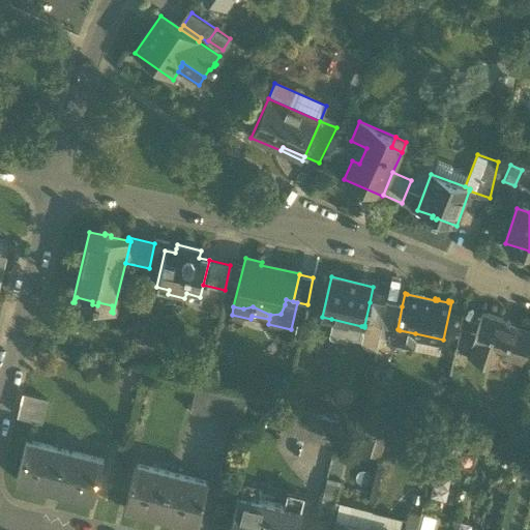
[(380,329),(381,326),(385,305),(370,302),(364,325),(380,329)]
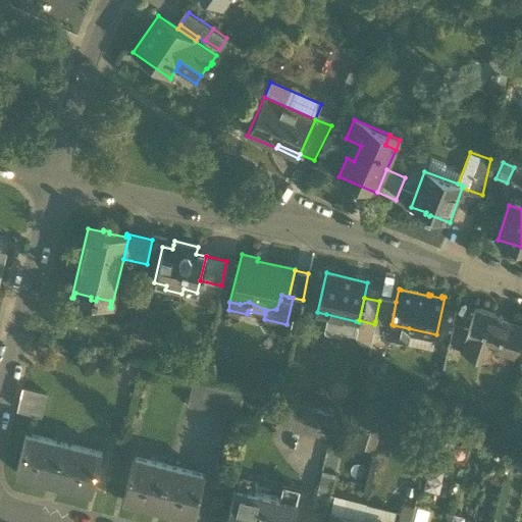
[(380,299),(379,301),(375,321),(392,324),(396,302),(380,299)]
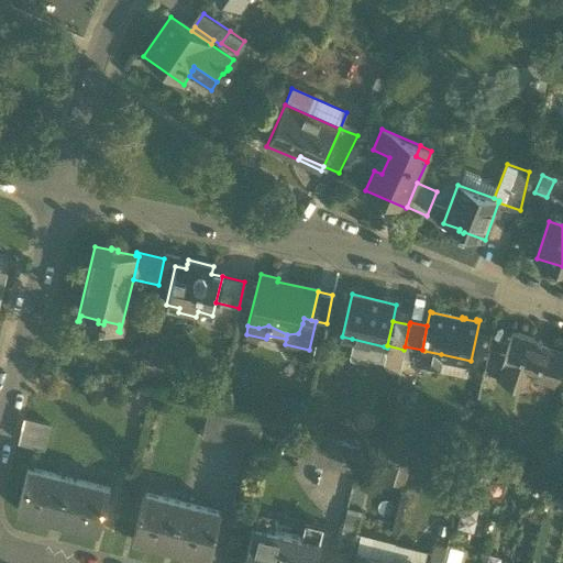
[(498,376),(520,383),(523,372),(552,382),(562,352),(540,344),(542,339),(514,330),(506,354),(498,376)]
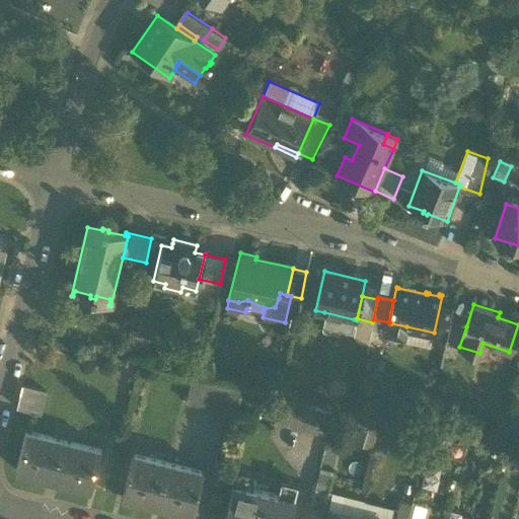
[(352,331),(354,319),(324,312),(321,329),(339,334),(340,328),(352,331)]
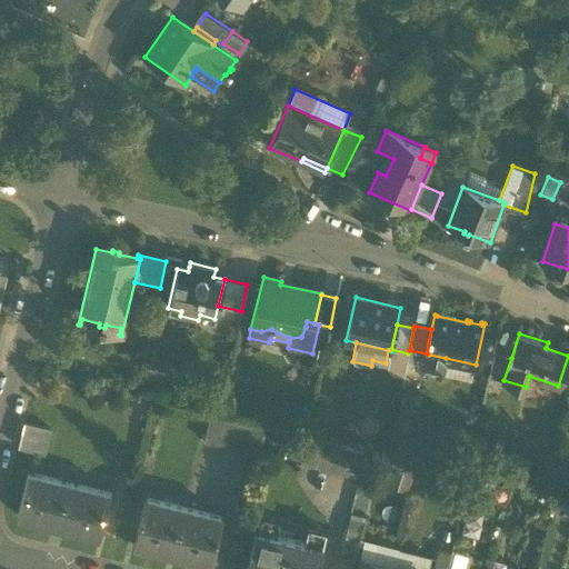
[(388,350),(386,363),(393,372),(403,375),(408,353),(391,349),(391,351),(388,350)]
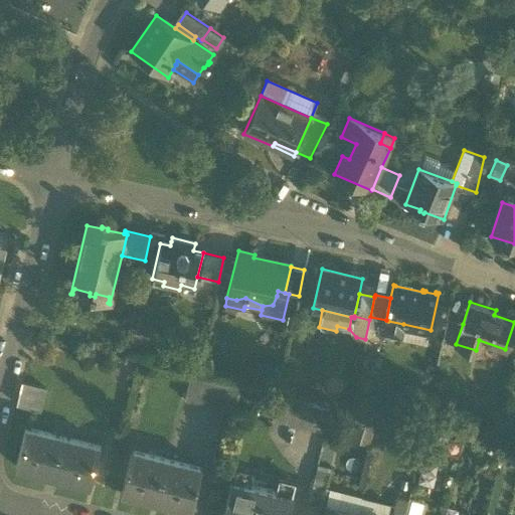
[(443,340),(456,344),(463,324),(448,320),(443,340)]
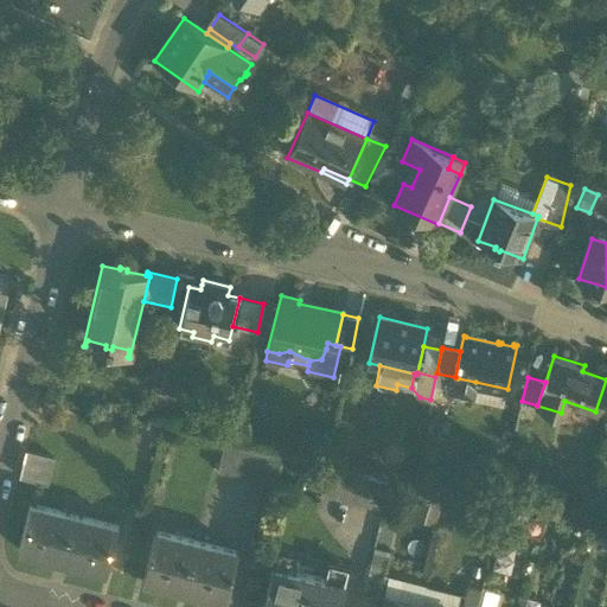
[(473,395),(475,382),(458,378),(454,391),(473,395)]
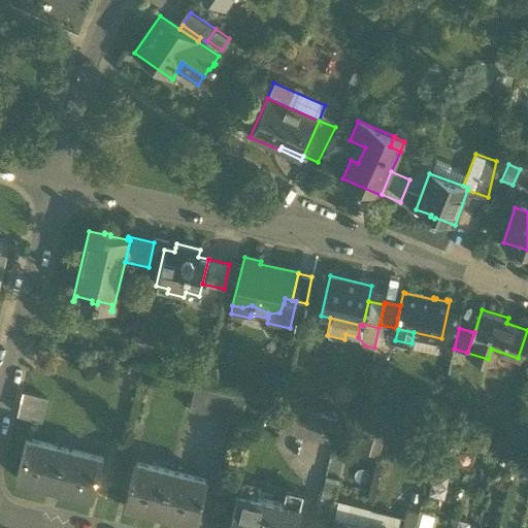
[(414,332),(411,343),(439,350),(441,338),(414,332)]
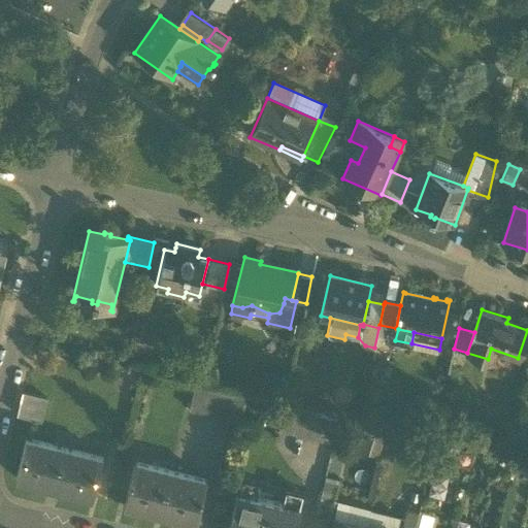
[(191,410),(238,422),(244,397),(201,387),(197,386),(191,410)]
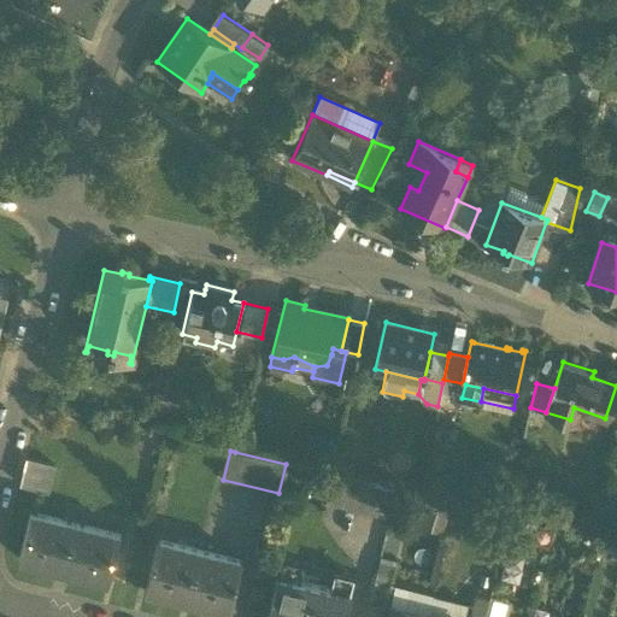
[(19,486),(47,492),(54,465),(27,458),(19,486)]
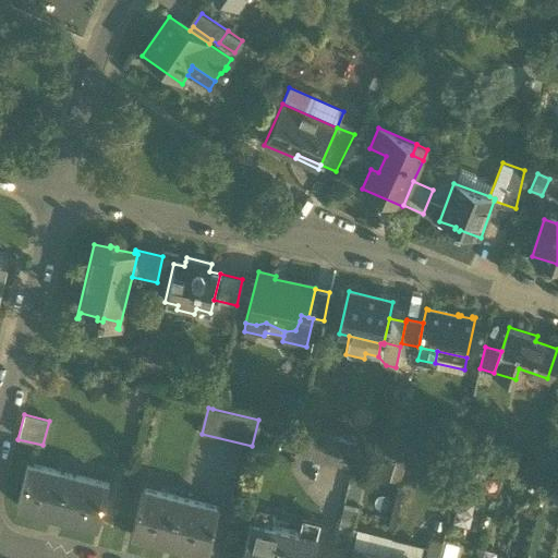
[(296,456),(354,469),(360,444),(358,443),(302,429),(296,456)]
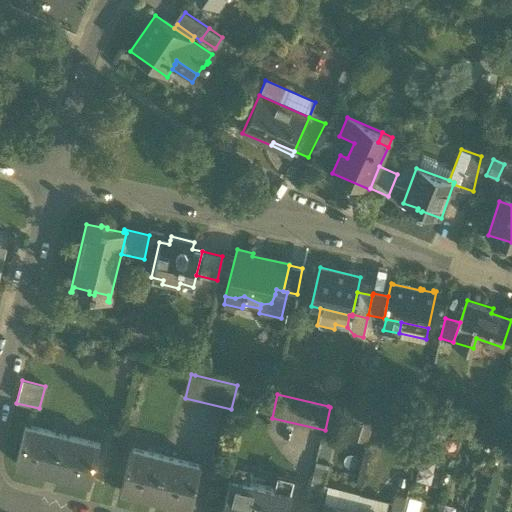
[(368,442),(374,421),(353,416),(347,437),(368,442)]
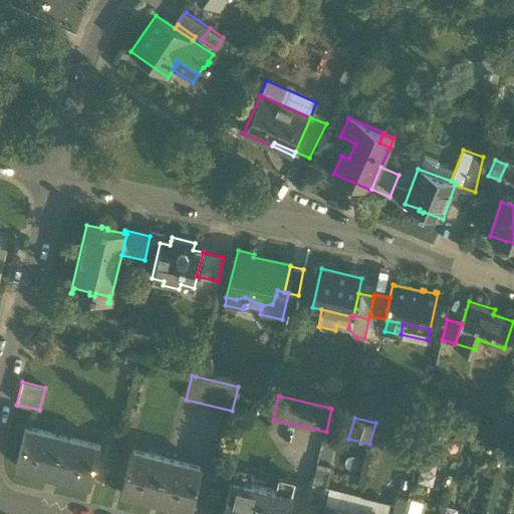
[(15,467),(86,486),(96,447),(25,428),(15,467)]
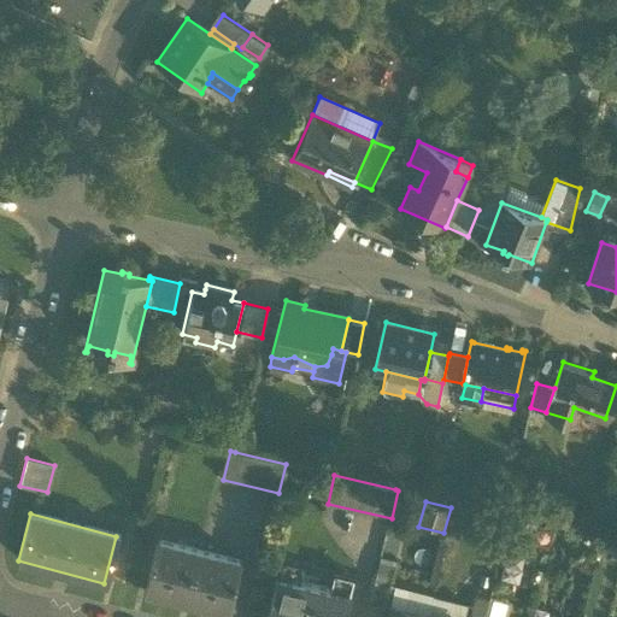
[(382,557),(397,560),(405,522),(392,518),(382,557)]
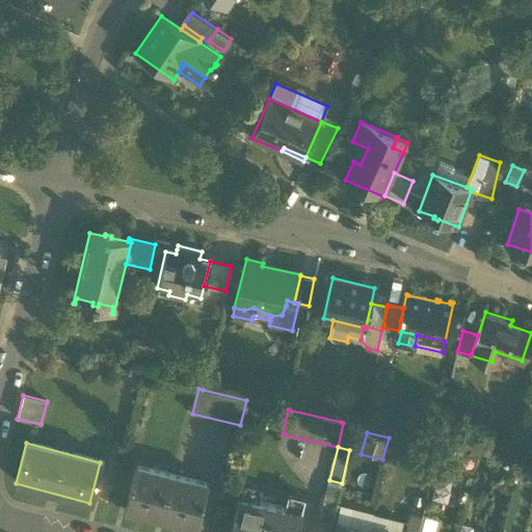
[(459,470),(462,451),(445,448),(441,466),(459,470)]
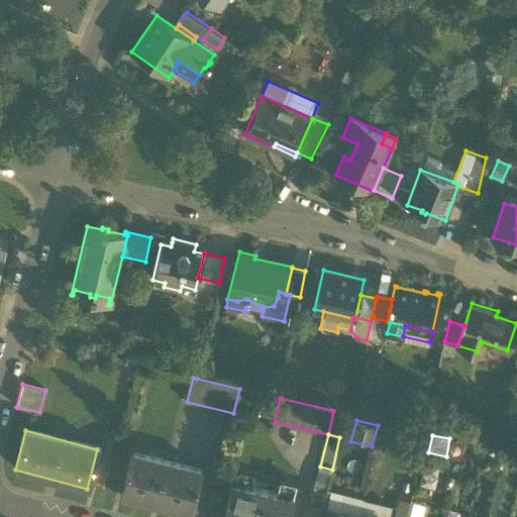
[(120,497),(191,514),(202,472),(131,454),(120,497)]
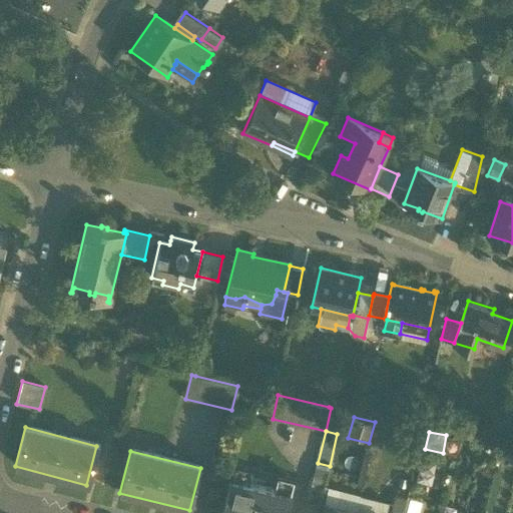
[(362,485),(370,455),(364,454),(356,484),(362,485)]
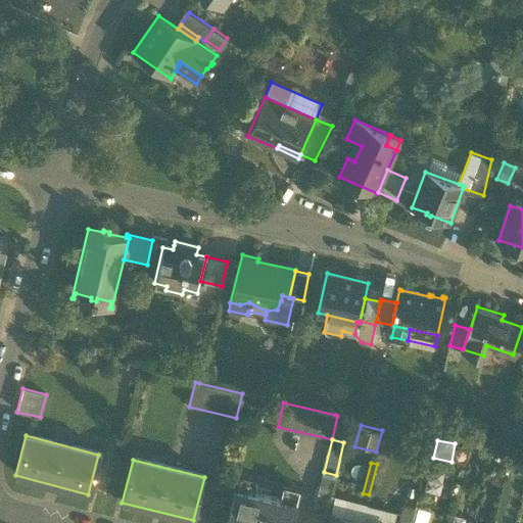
[(319,486),(333,489),(336,475),(324,472),(322,472),(319,486)]
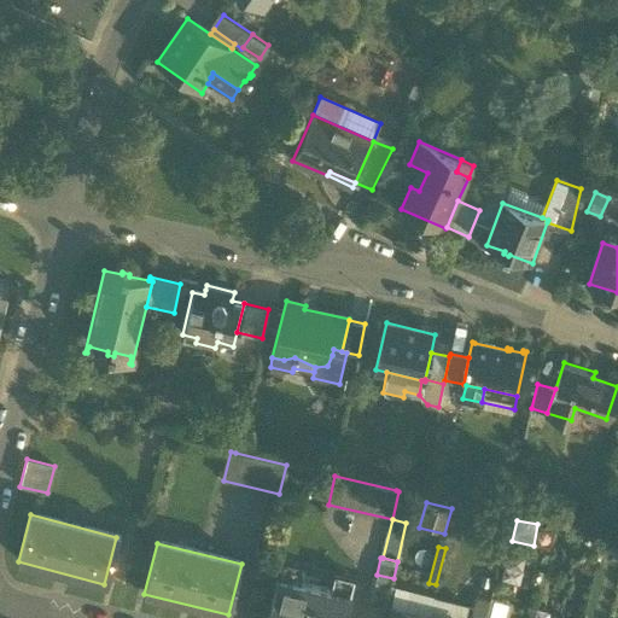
[(367,600),(386,605),(394,578),(377,575),(373,573),(367,600)]
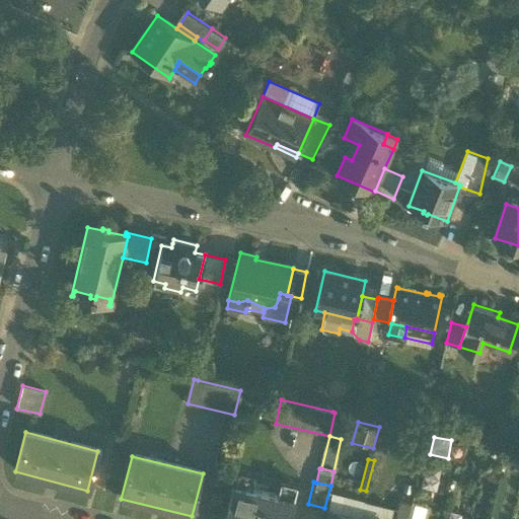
[(225,518),(291,518),(295,503),(233,488),(225,518)]
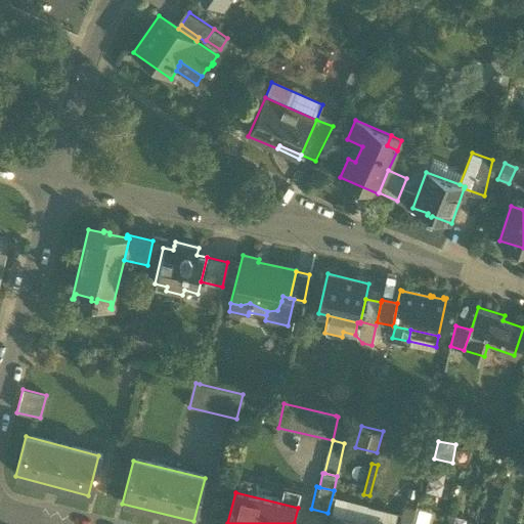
[(358,523),(361,523),(366,505),(334,496),(330,517),(358,523)]
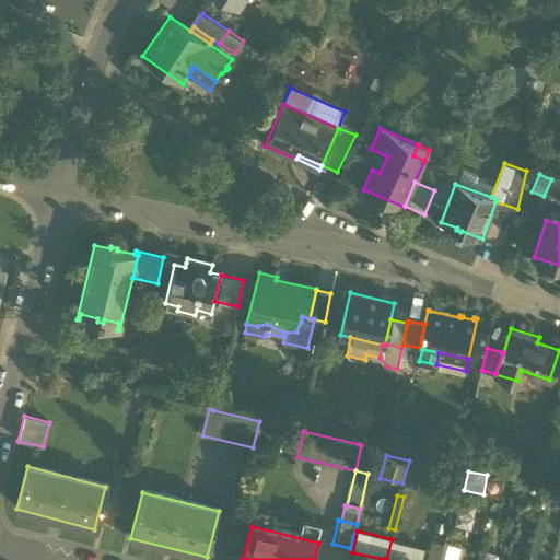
[(392,539),(386,559),(422,559),(426,547),(392,539)]
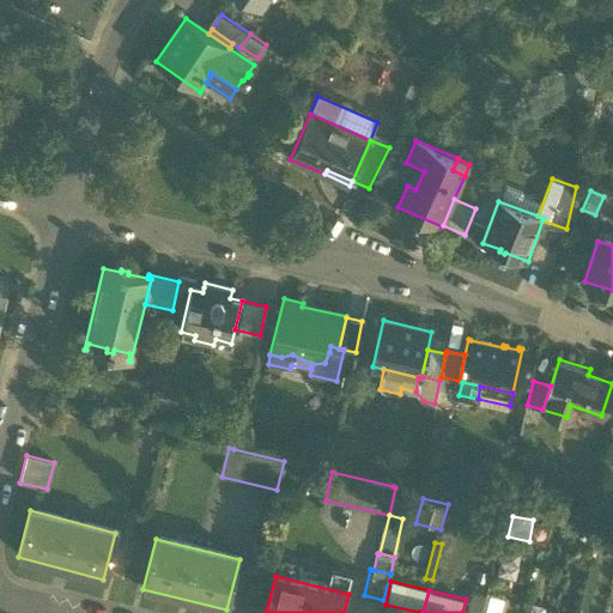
[(481,612),(503,612),(507,596),(486,592),(485,598),(481,612)]
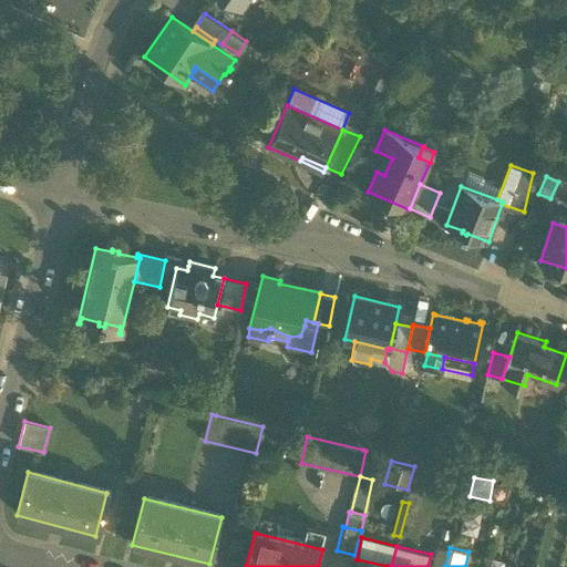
[(431,566),(445,566),(449,553),(436,549),(431,566)]
